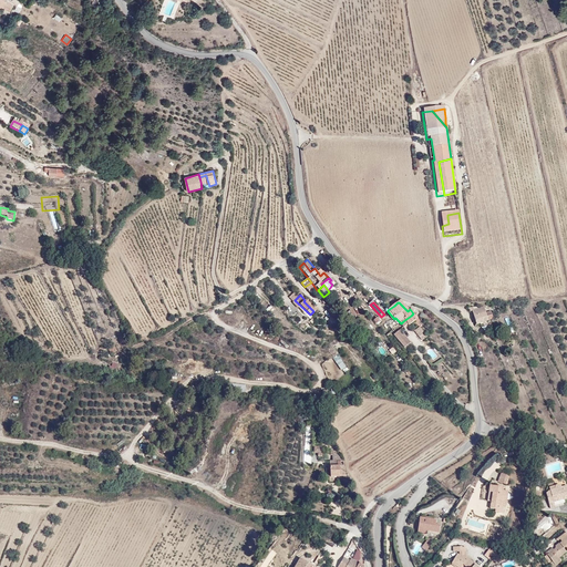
[(487,319),(485,313),(483,308),(474,310),(473,307),(467,309),(470,313),(471,313),(475,326),(493,320),(492,317),(487,319)]
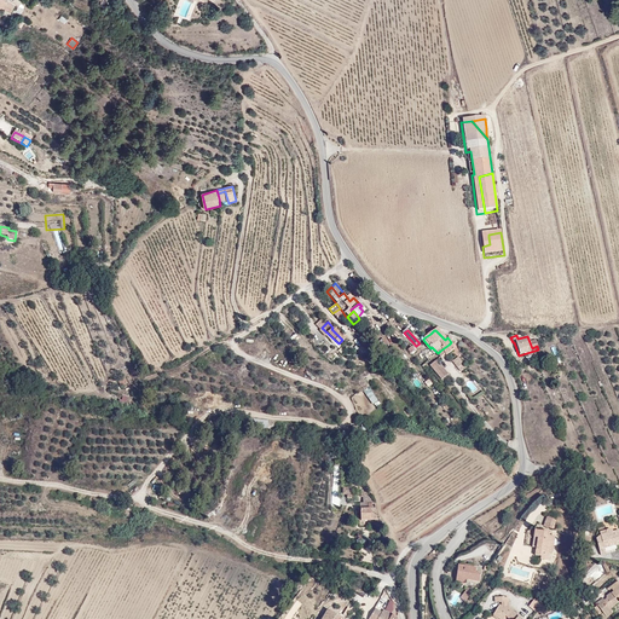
[(431,348),(423,340),(420,342),(427,351),(428,351),(431,348)]
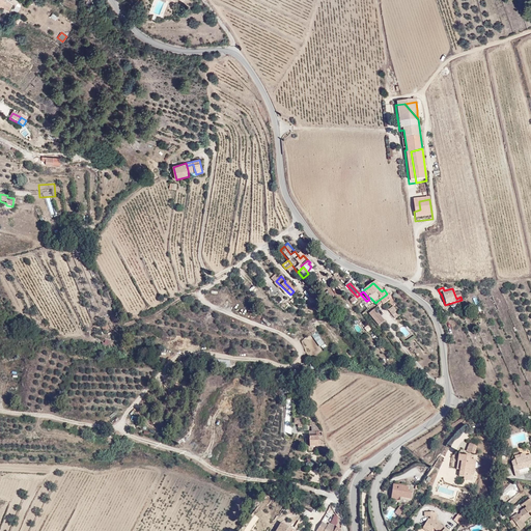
[(389,301),(385,296),(378,301),(381,305),(383,307),(389,301)]
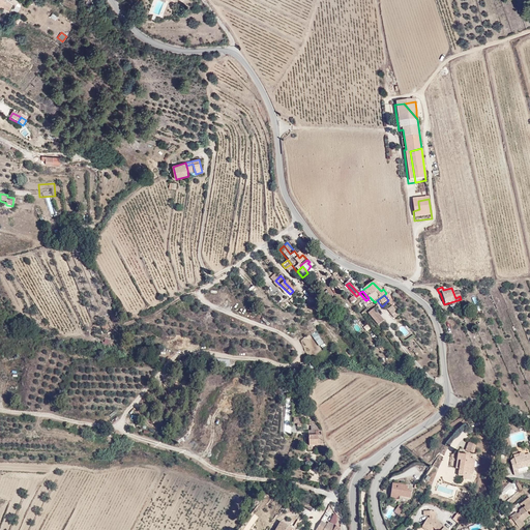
[(394,319),(399,317),(391,307),(387,311),(392,318),(393,318),(394,319)]
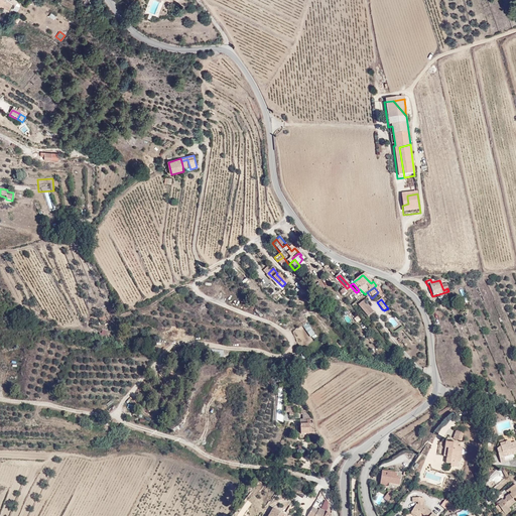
[(363,300),(357,305),(367,317),(373,312),(363,300)]
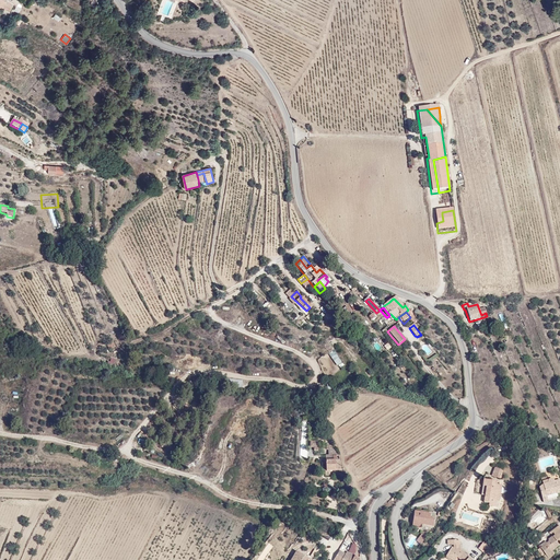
[(329,353),(336,365),(342,362),(335,350),(329,353)]
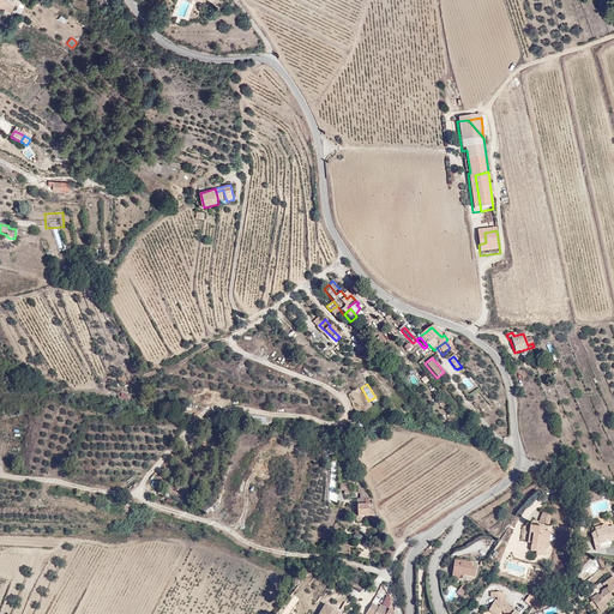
[(265,426),(266,415),(245,415),(245,426),(265,426)]
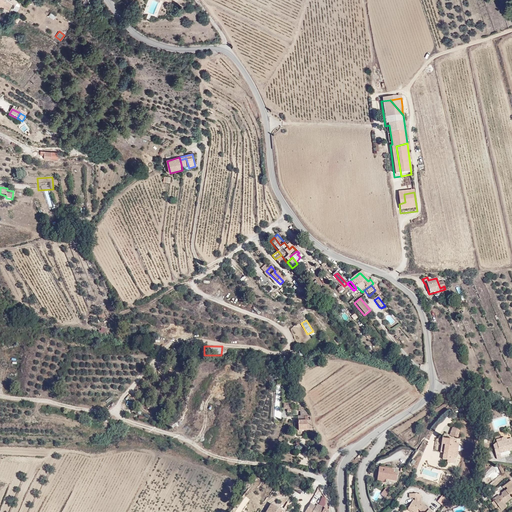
[(299,417),(299,422),(305,422),(308,422),(308,418),(310,418),(308,413),(305,413),(305,412),(305,406),(300,406),(300,412),(302,412),(302,417),(299,417)]
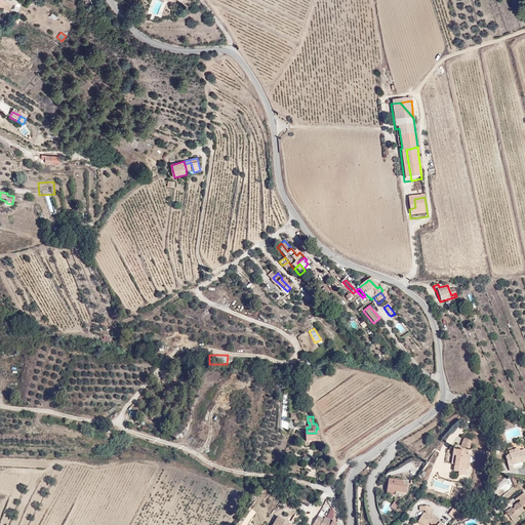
[(443,438),(452,446),(459,437),(458,436),(467,427),(458,419),(443,438)]
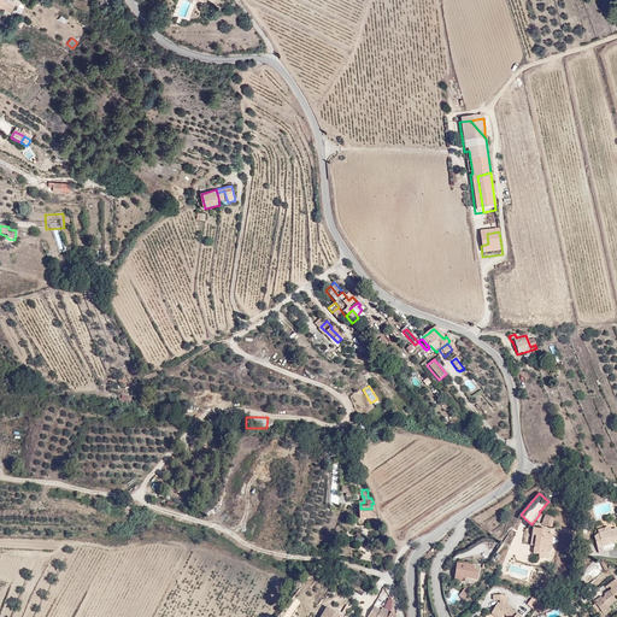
[(376,521),(375,510),(371,509),(368,509),(360,509),(360,521),(376,521)]
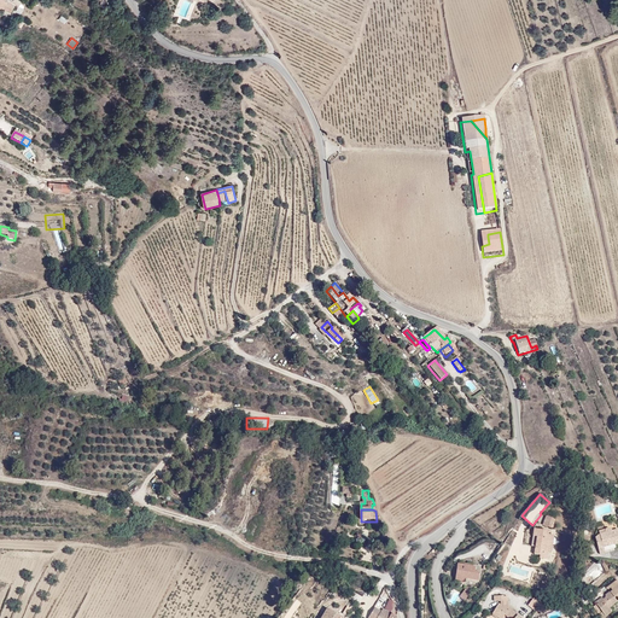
[(549,528),(541,524),(538,534),(546,536),(549,528)]
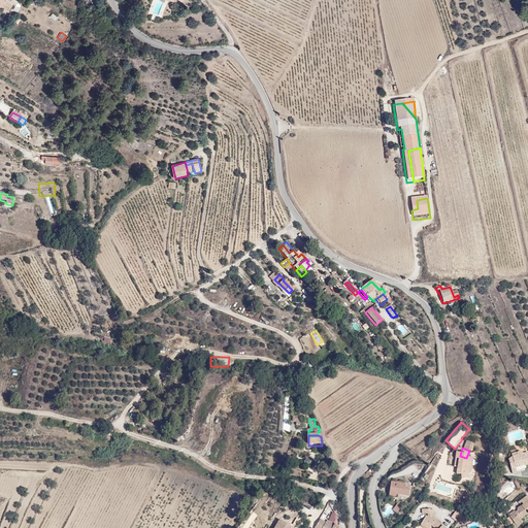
[(527,450),(524,451),(523,450),(521,450),(518,451),(518,453),(514,454),(514,456),(509,457),(515,473),(520,472),(519,467),(518,463),(527,461),(527,462),(527,450)]
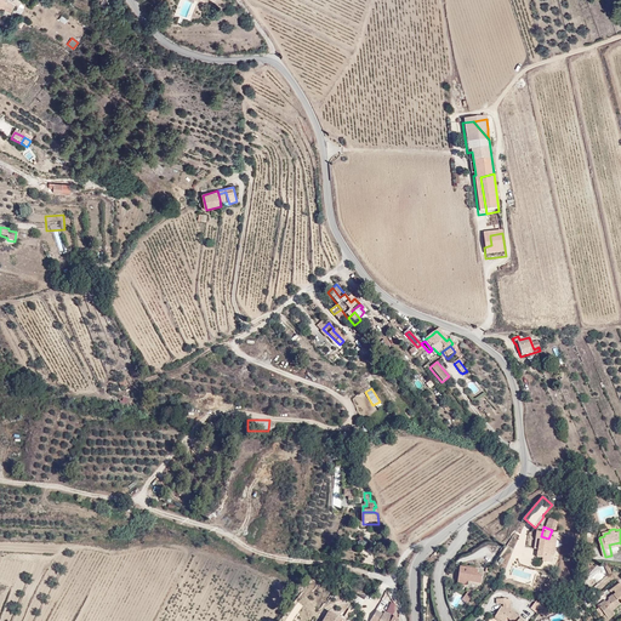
[(550,563),(552,547),(545,546),(546,542),(531,540),(530,547),(535,547),(534,558),(533,565),(537,567),(537,569),(545,570),(546,563),(546,562),(550,563)]
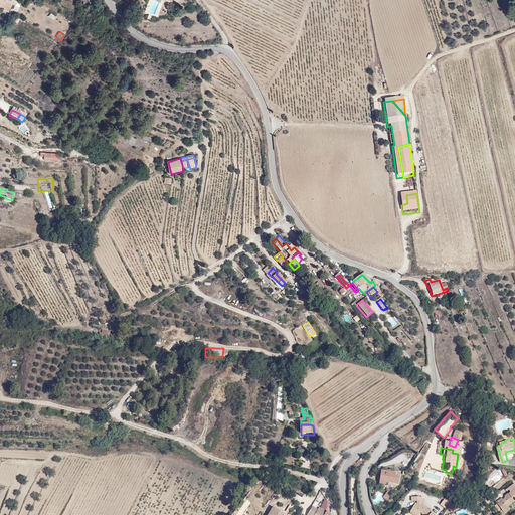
[(396,480),(397,473),(381,471),(379,486),(387,488),(388,485),(398,486),(399,480),(396,480)]
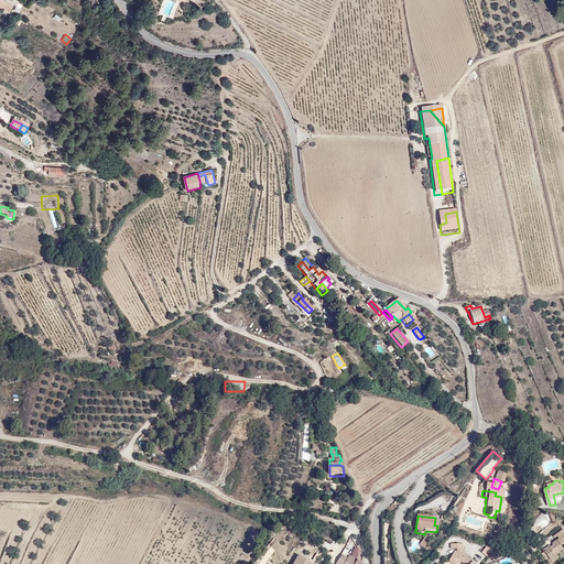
[(563,530),(556,537),(557,539),(553,542),(554,544),(545,552),(544,551),(542,552),(550,563),(551,563),(560,559),(556,555),(563,549),(563,530)]
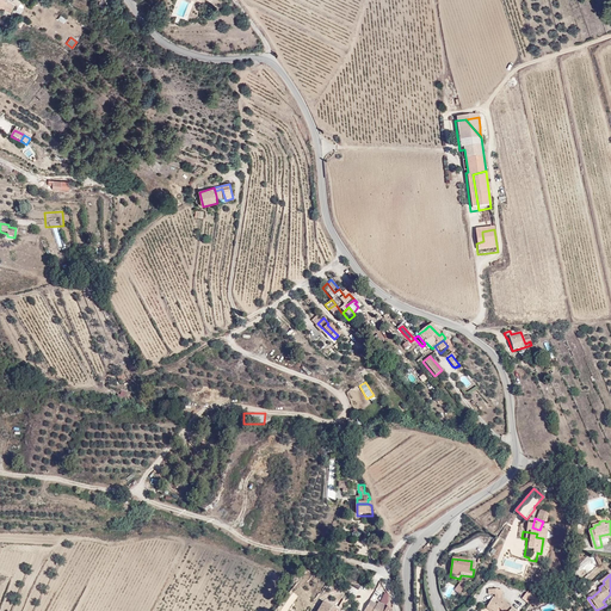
[(462,596),(469,585),(463,580),(456,591),(462,596)]
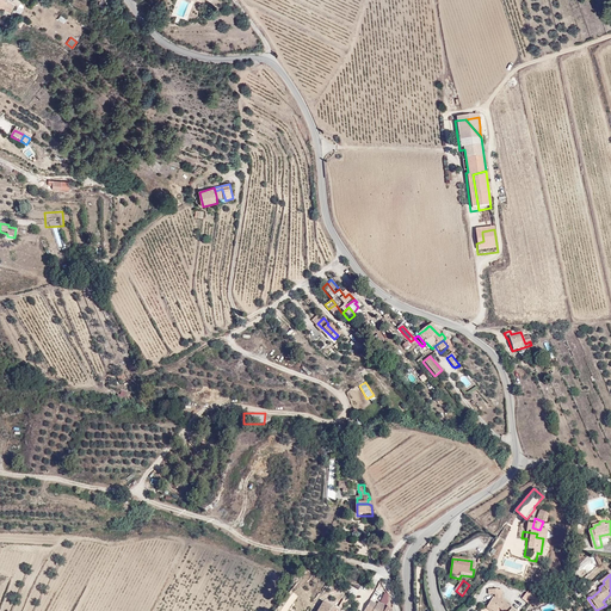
[(591,598),(600,590),(599,587),(598,586),(588,594),(590,597),(591,598)]
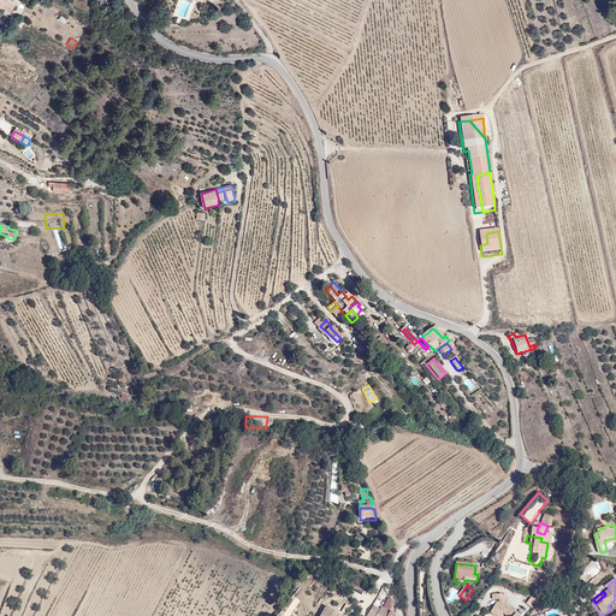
[(514,615),(501,608),(502,597),(491,597),(491,602),(496,602),(493,604),(487,614),(491,615),(514,615)]
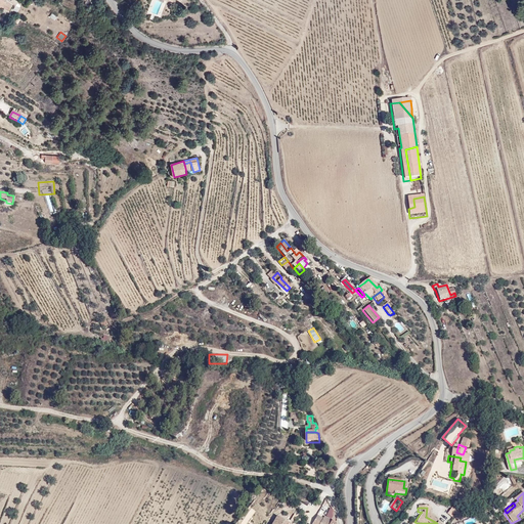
[(451,519),(456,512),(452,509),(447,515),(451,519)]
